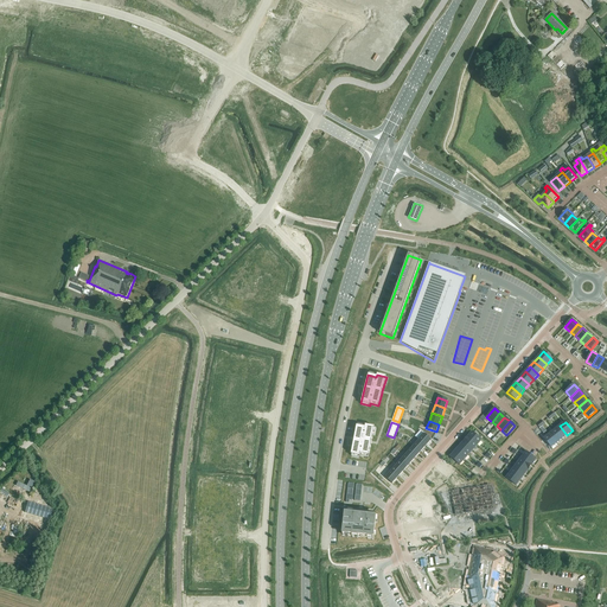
[(357,427),(351,455),(360,457),(360,454),(369,455),(371,443),(371,441),(375,428),(365,426),(365,428),(357,427)]
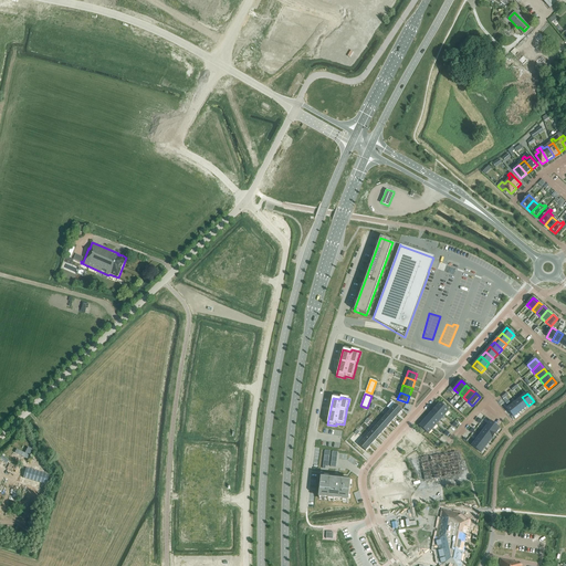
[(517,401),(524,409),(528,406),(522,397),(517,401)]
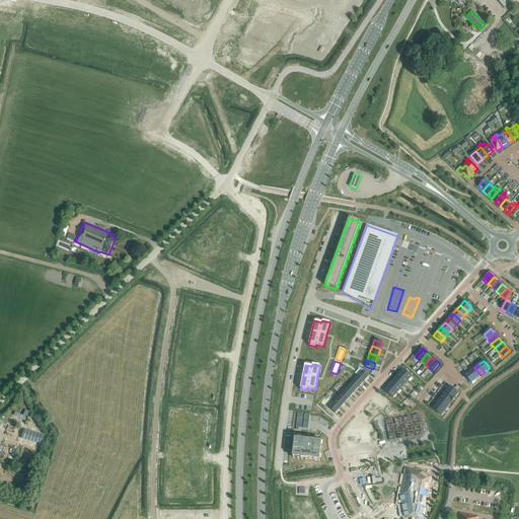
[(469,371),(475,379),(480,375),(474,368),(469,371)]
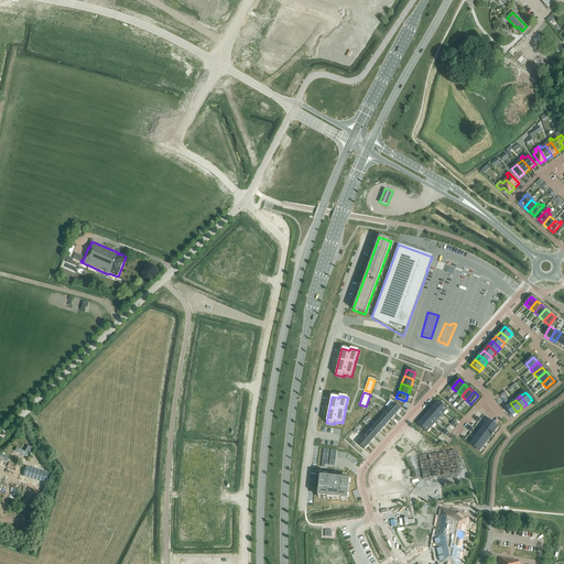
[(393,402),(388,409),(396,415),(401,409),(393,402)]
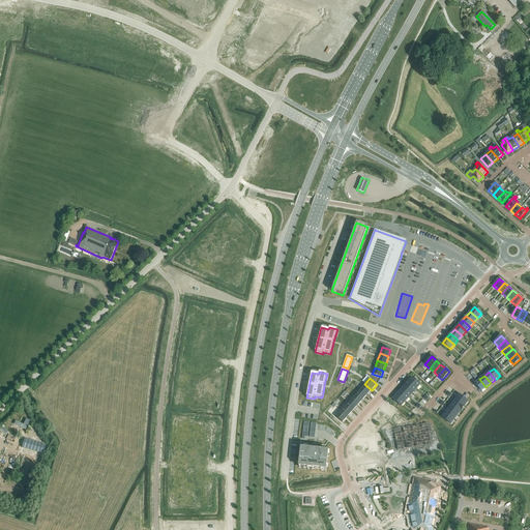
[(412,378),(408,382),(416,389),(420,385),(412,378)]
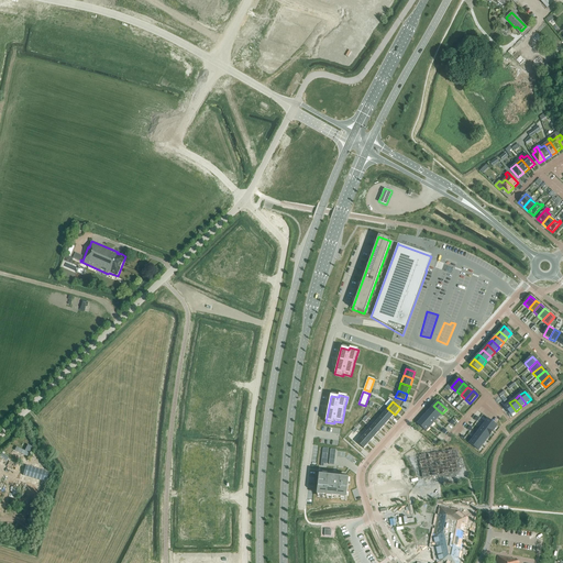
[(516,411),(509,403),(505,407),(511,416),(516,411)]
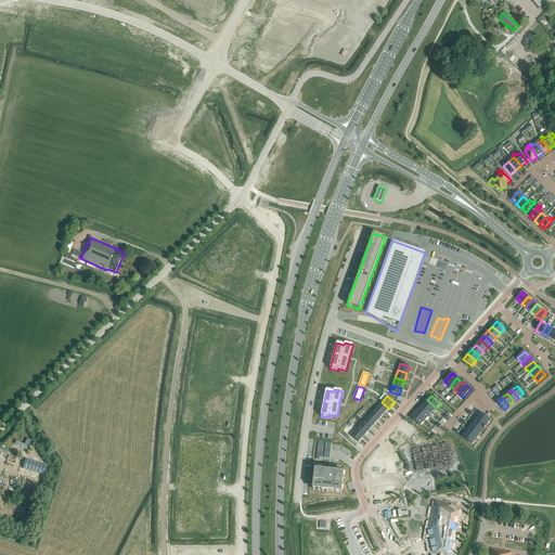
[(436,408),(427,400),(424,404),(431,412),(436,408)]
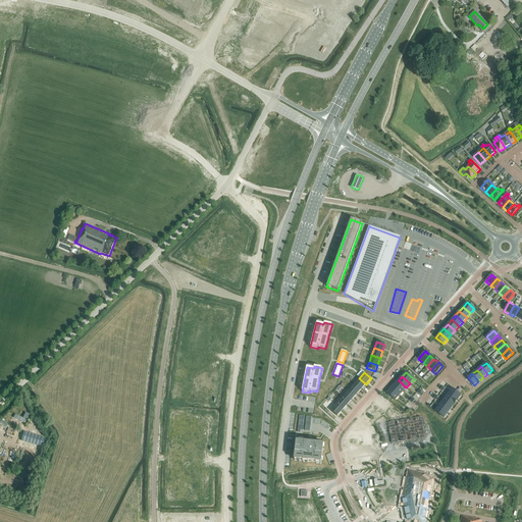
[(359,378),(354,383),(361,389),(366,384),(359,378)]
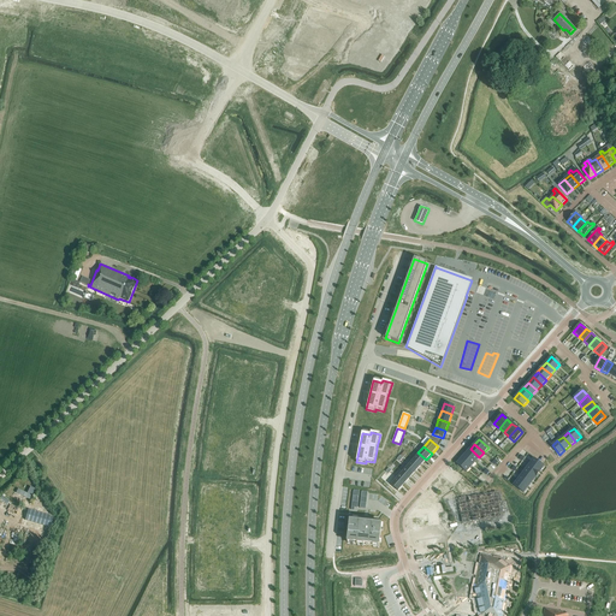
[(466,454),(475,462),(479,457),(471,449),(466,454)]
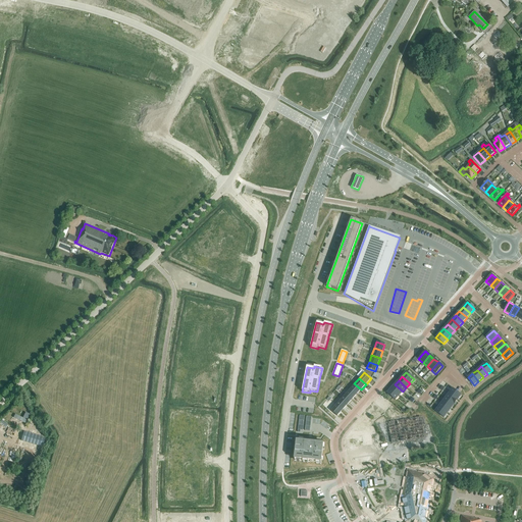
[(354,383),(350,388),(356,395),(361,389),(354,383)]
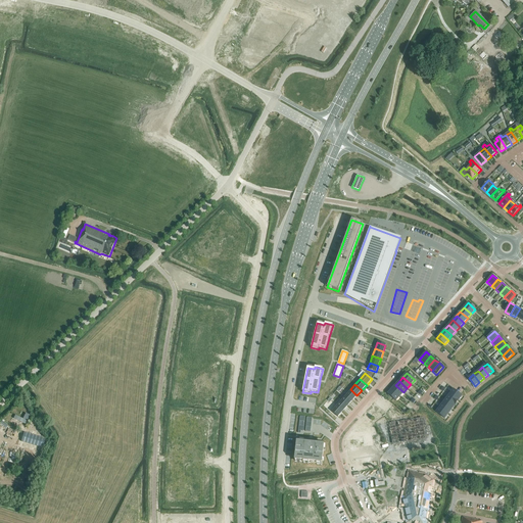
[(403,392),(395,385),(391,389),(399,396),(403,392)]
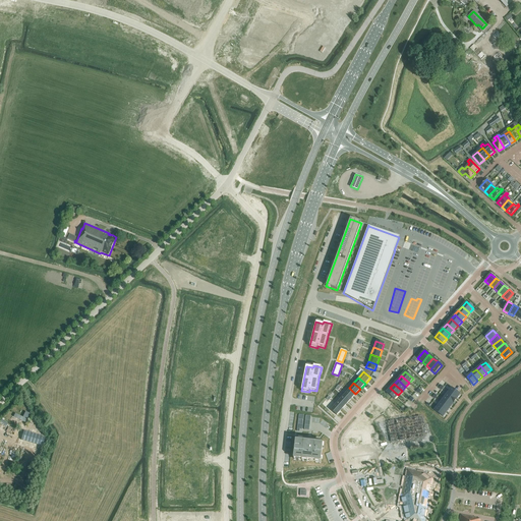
[(349,388),(344,393),(351,399),(355,394),(349,388)]
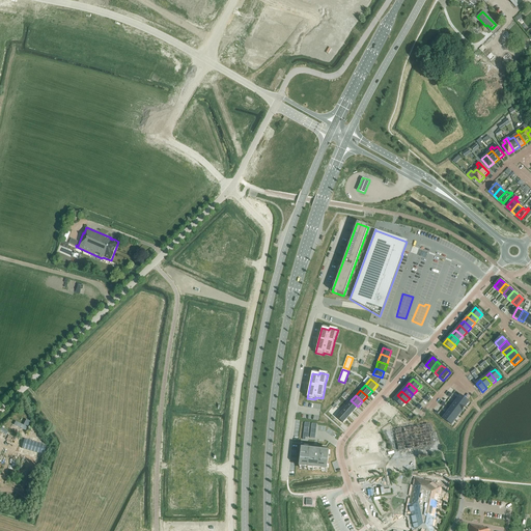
[(395,400),(394,401),(397,404),(398,403),(401,407),(406,402),(397,395),(394,400),(395,400)]
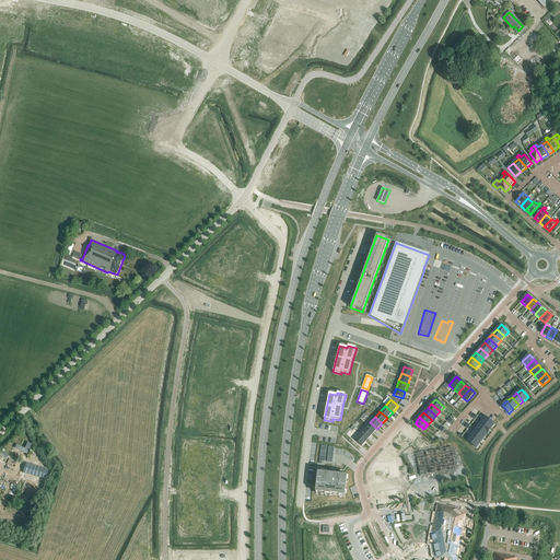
[(481,422),(490,429),(494,424),(485,418),(481,422)]
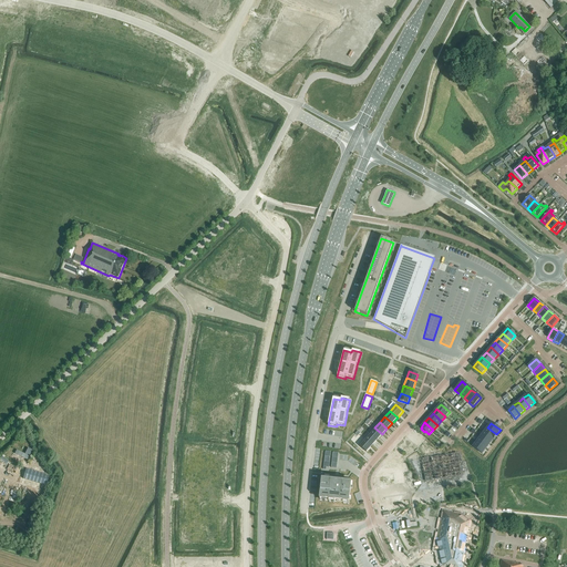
[(374,428),(369,434),(377,441),(382,434),(374,428)]
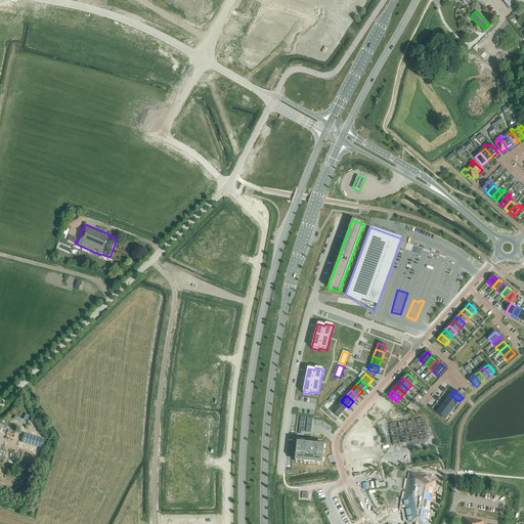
[(455,406),(459,401),(450,395),(447,399),(455,406)]
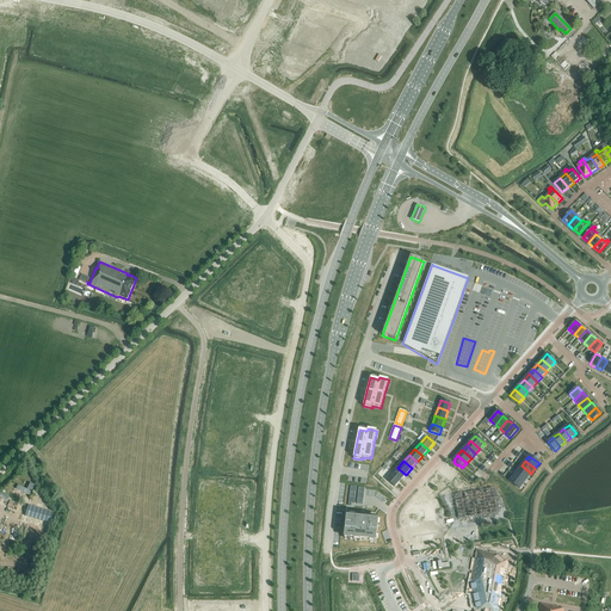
[(528,479),(531,474),(522,466),(518,471),(528,479)]
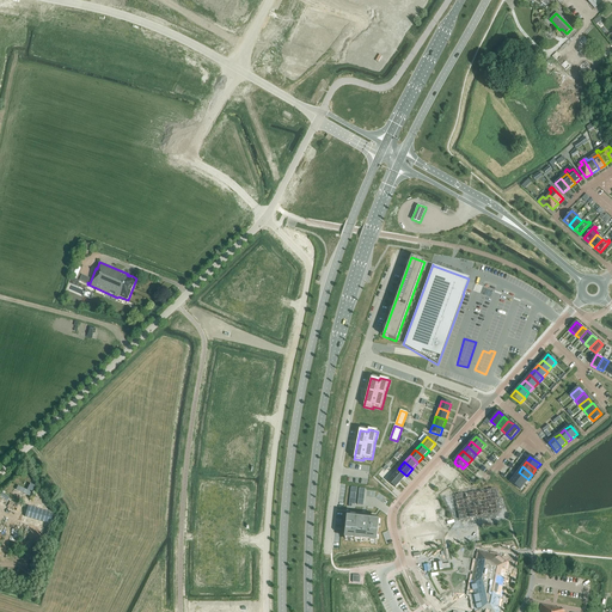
[(398,469),(393,475),(401,482),(407,476),(398,469)]
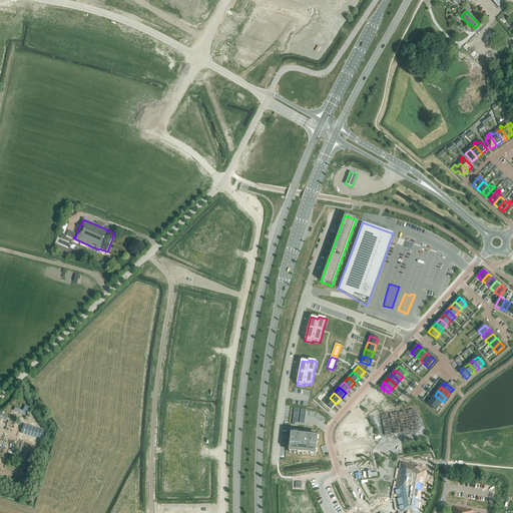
[(439,406),(443,402),(435,396),(431,400),(439,406)]
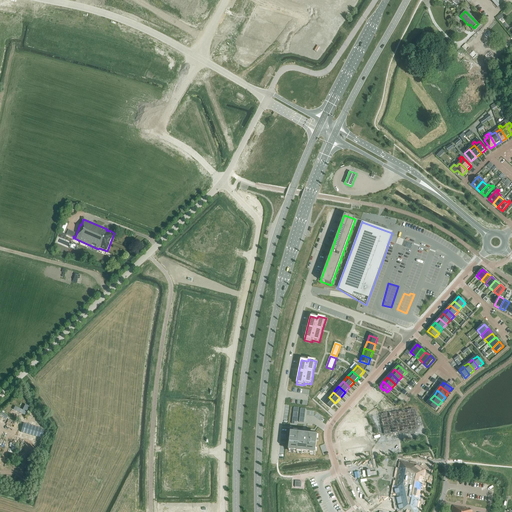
[(329,397),(324,402),(331,408),(335,403),(329,397)]
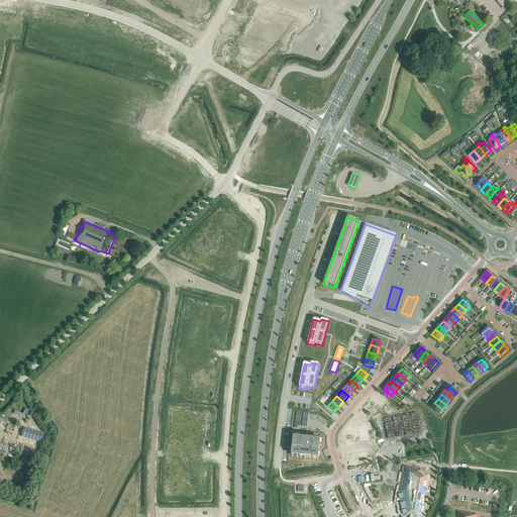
[(442,409),(434,403),(431,408),(439,414),(442,409)]
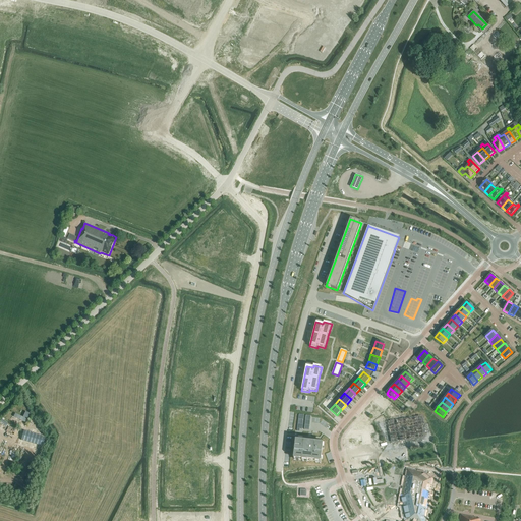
[(25,412),(22,417),(15,413),(13,417),(25,422),(30,414),(25,412)]
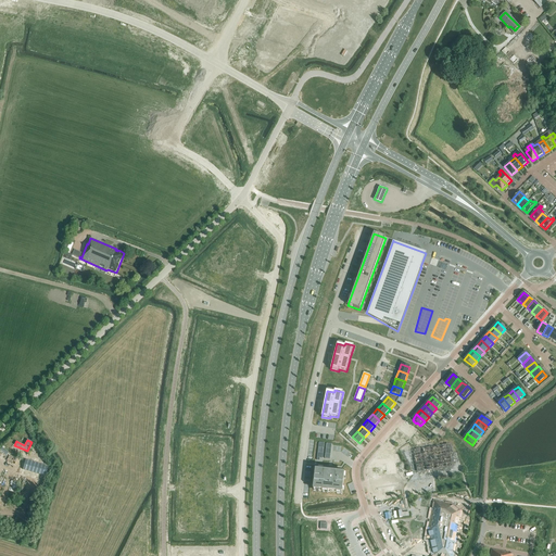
[(440,446),(414,451),(418,474),(425,472),(424,469),(427,469),(428,472),(436,470),(445,469),(445,468),(453,467),(453,464),(456,464),(455,459),(458,459),(457,453),(454,454),(453,446),(450,447),(450,444),(442,445),(443,449),(440,449),(440,446)]
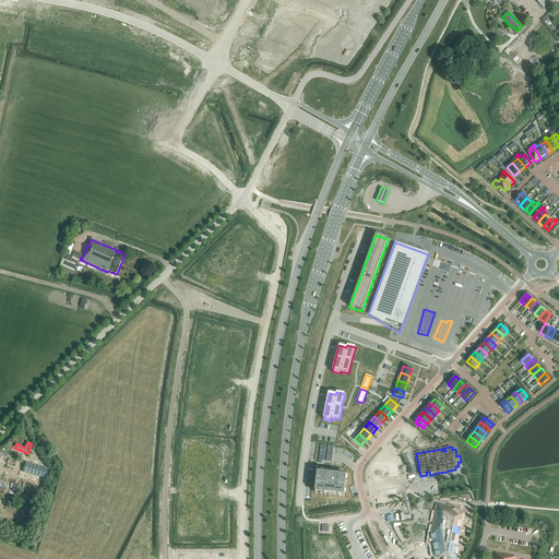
[(391,471),(391,467),(389,466),(390,460),(383,459),(383,461),(379,460),(378,470),(391,471)]
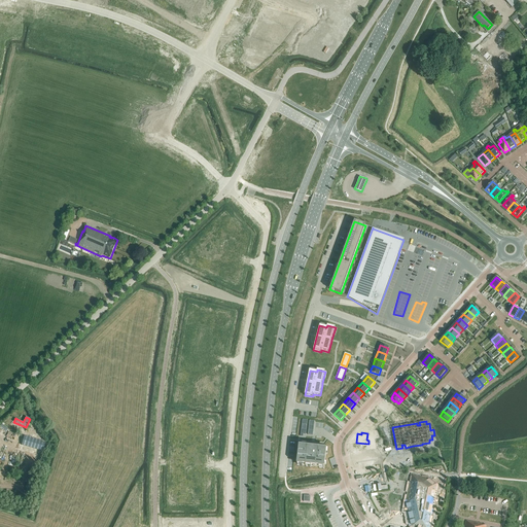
[(24,436),(22,445),(43,452),(45,443),(24,436)]
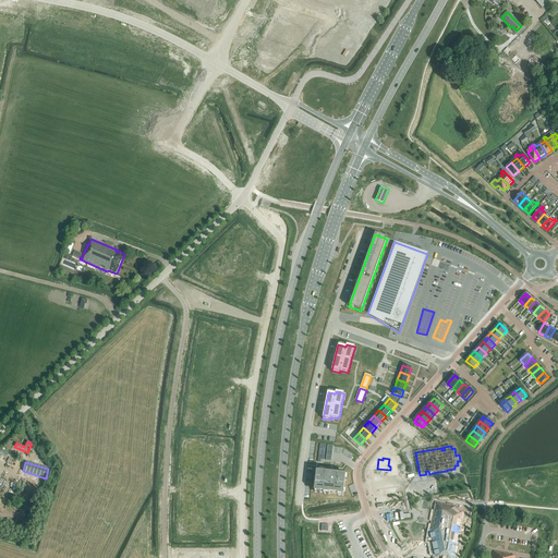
[(316,471),(314,492),(343,495),(346,474),(316,471)]
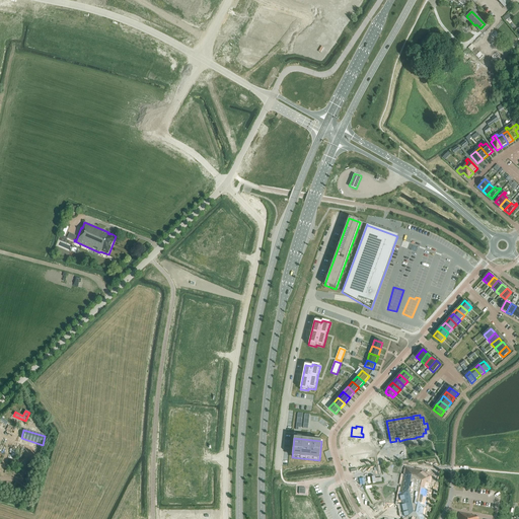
[(427,471),(404,466),(404,467),(397,503),(399,503),(401,518),(423,518),(432,475),(427,471)]
